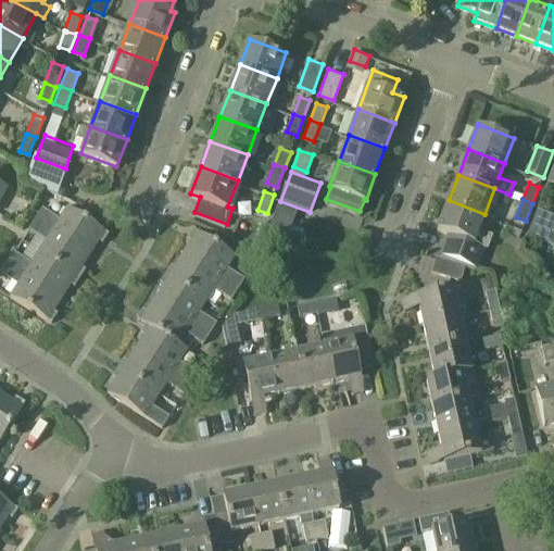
[(479,227),(485,214),(449,200),(438,227),(450,232),(440,255),(467,264),(479,267),(487,247),(488,247),(493,233),(479,227)]
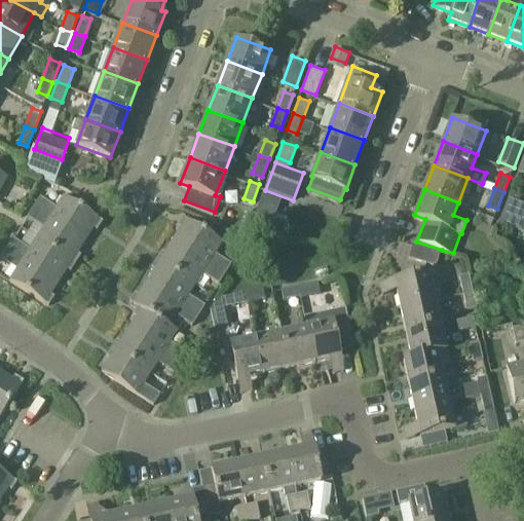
[(34,206),(85,237),(94,225),(97,227),(103,219),(65,194),(57,206),(40,195),(34,206)]
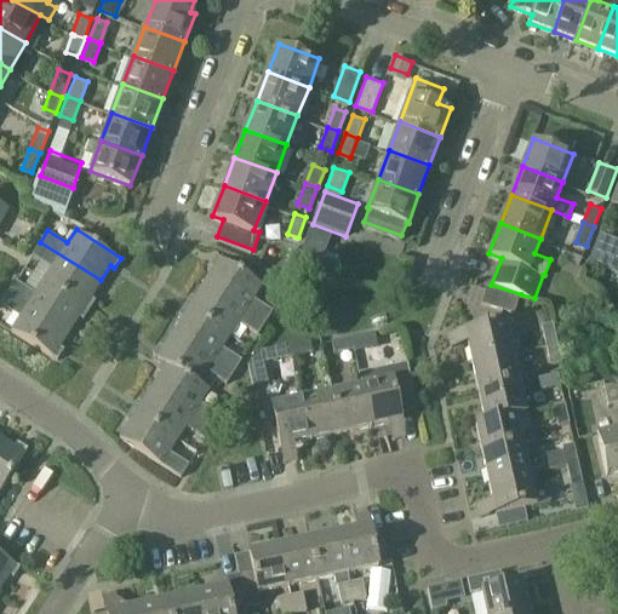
[(617,237),(600,231),(590,254),(617,264),(617,237)]
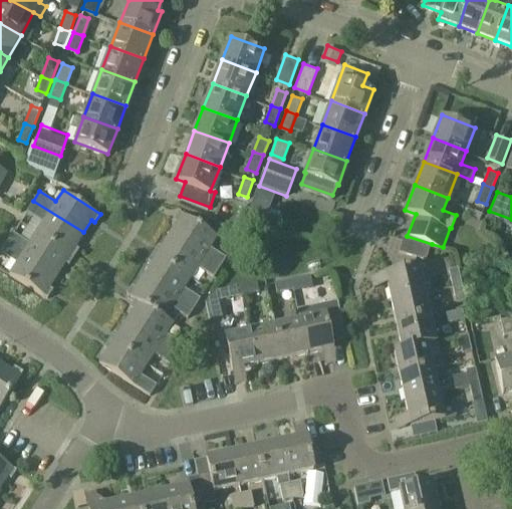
[(75,244),(83,232),(33,201),(27,210),(43,220),(36,230),(74,254),(79,246),(75,244)]
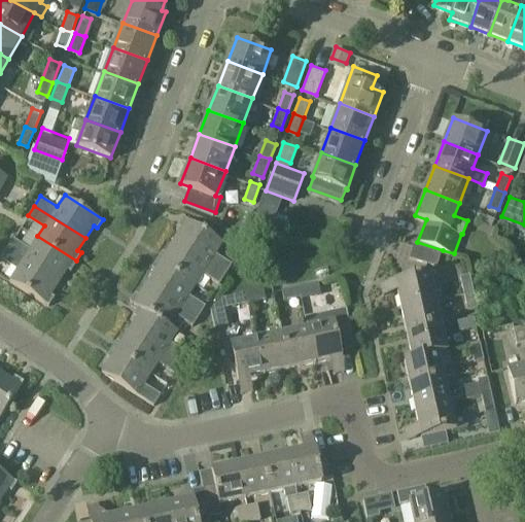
[(485,213),(482,219),(492,223),(494,217),(485,213)]
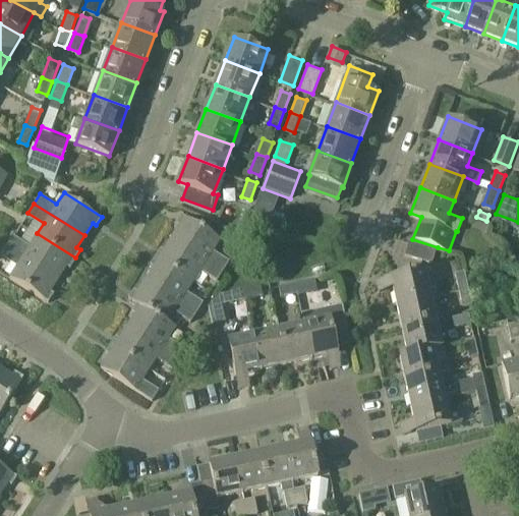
[(172,236),(223,268),(230,258),(214,247),(221,237),(182,212),(176,221),(180,223),(172,236)]
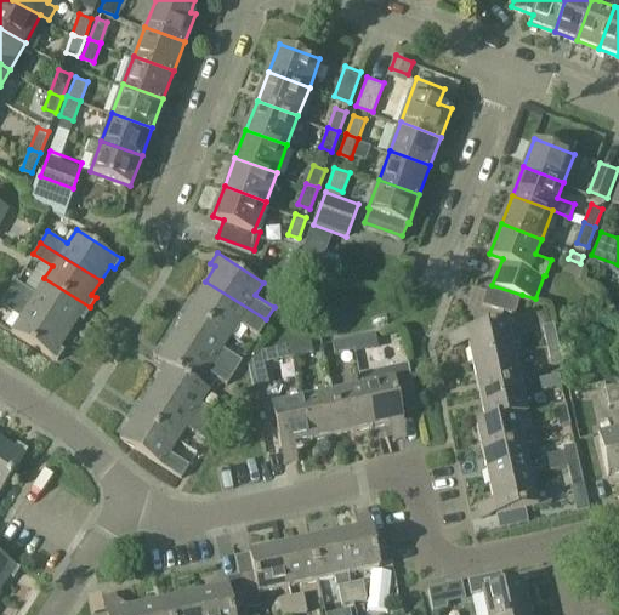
[(83,317),(90,307),(44,278),(35,292),(17,280),(10,291),(71,330),(80,315),(83,317)]
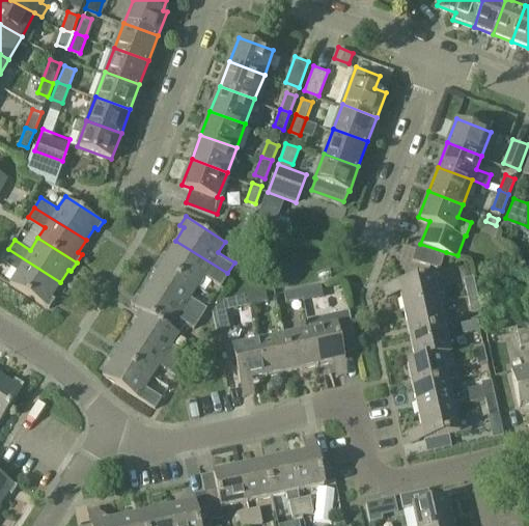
[(222,282),(227,273),(175,241),(167,253),(164,251),(159,259),(197,284),(205,272),(222,282)]
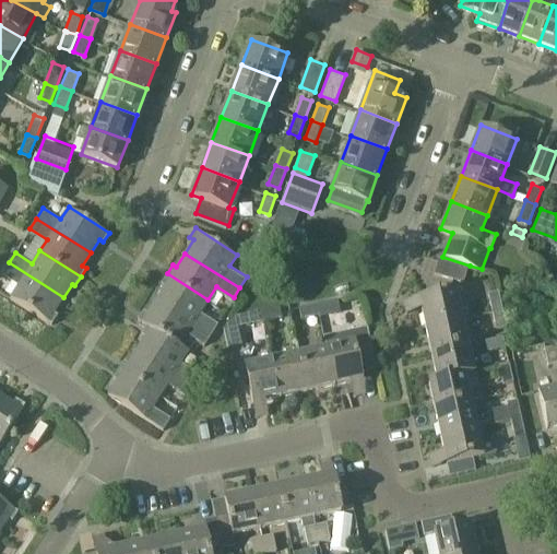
[(470,266),(442,257),(440,257),(435,271),(463,282),(470,266)]
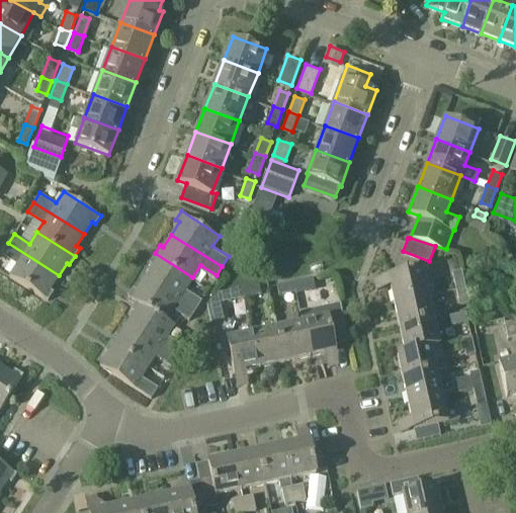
[(51,287),(59,275),(8,243),(1,253),(17,263),(10,274),(49,298),(54,289),(51,287)]
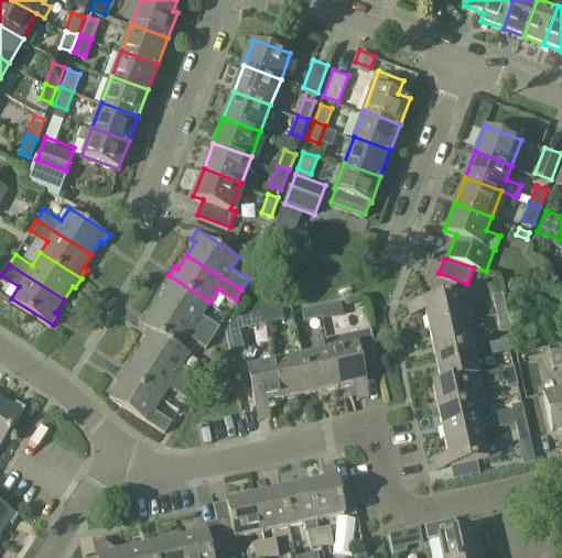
[(203,313),(209,302),(169,275),(163,283),(166,286),(158,299),(214,335),(220,324),(203,313)]
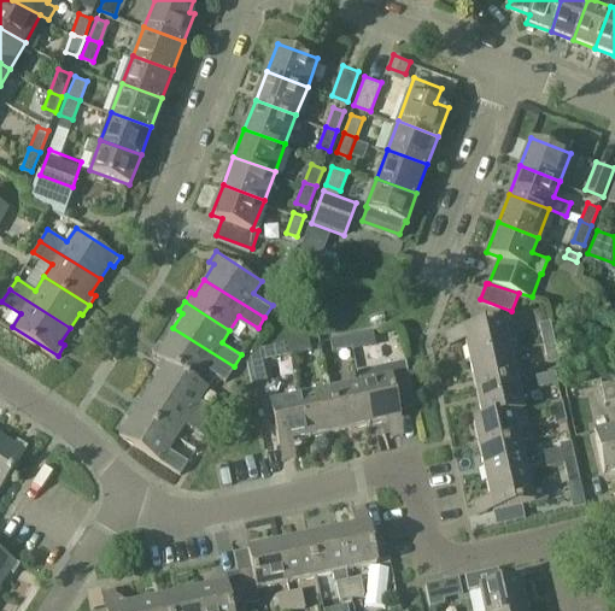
[(468,357),(509,347),(502,317),(462,325),(468,357)]
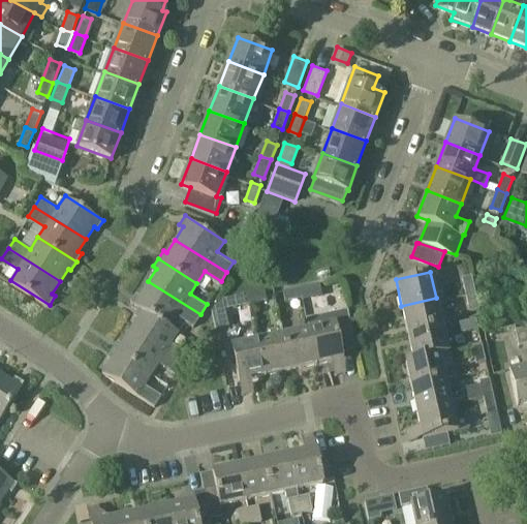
[(472,273),(463,275),(466,291),(475,289),(472,275),(472,273)]
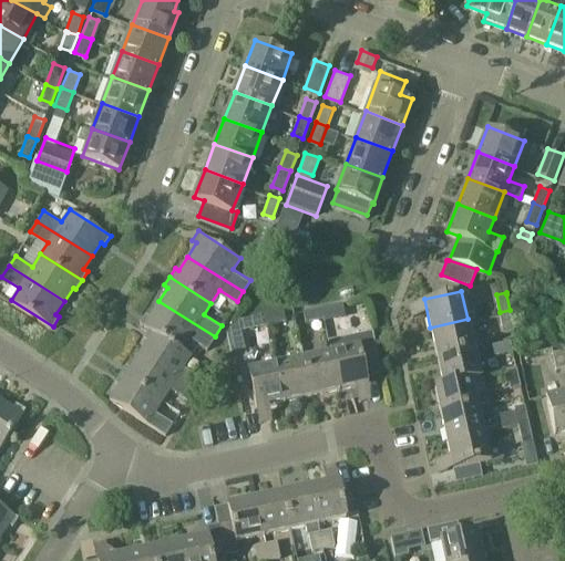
[(208,346),(215,336),(158,301),(150,314),(146,312),(141,321),(150,326),(183,346),(191,335),(208,346)]
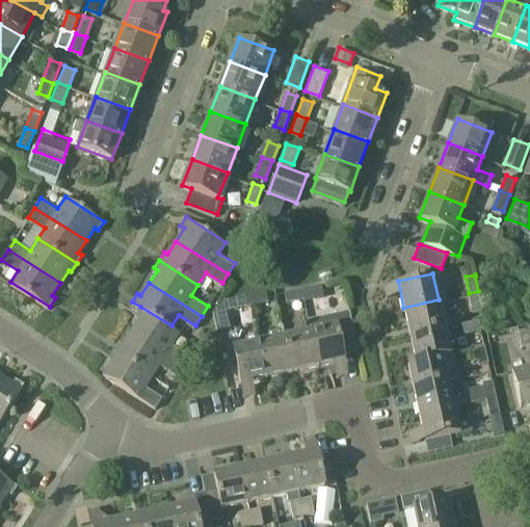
[(300,288),(302,297),(321,293),(319,283),(300,288)]
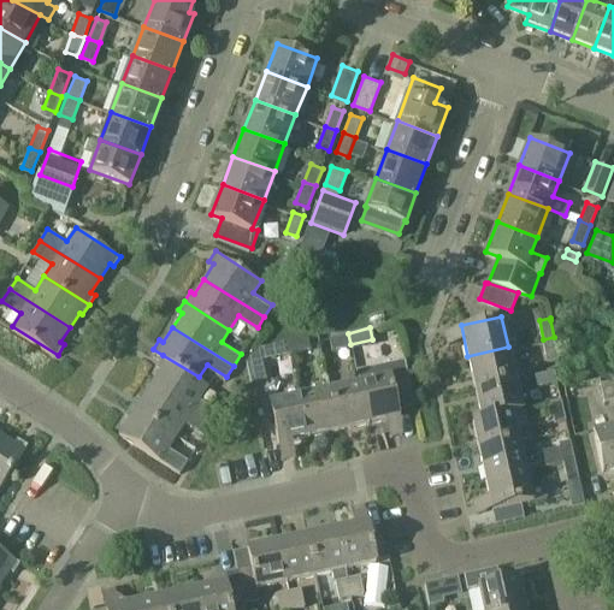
[(287,338),(290,351),(312,347),(308,333),(287,338)]
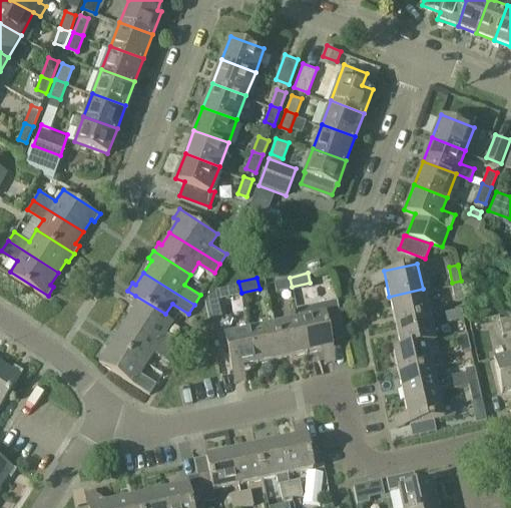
[(277,290),(292,287),(290,278),(275,281),(277,290)]
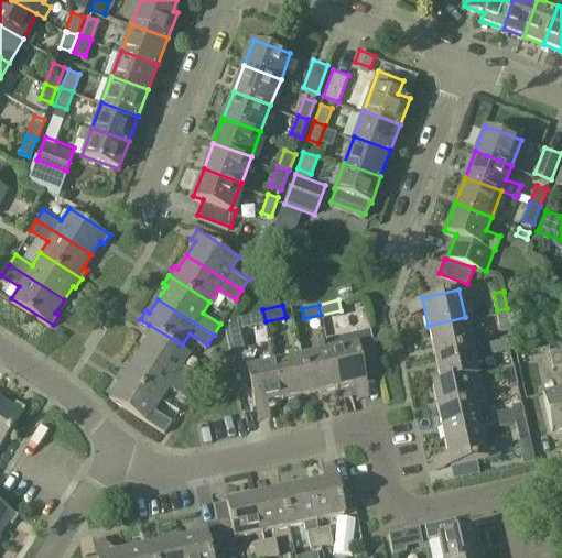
[(507,308),(497,310),(501,329),(507,328),(511,327),(510,324),(507,308)]
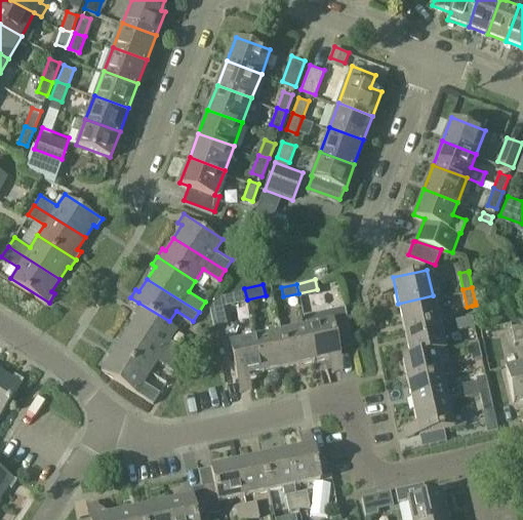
[(227,305),(247,300),(244,288),(216,294),(209,306),(213,324),(230,320),(227,305)]
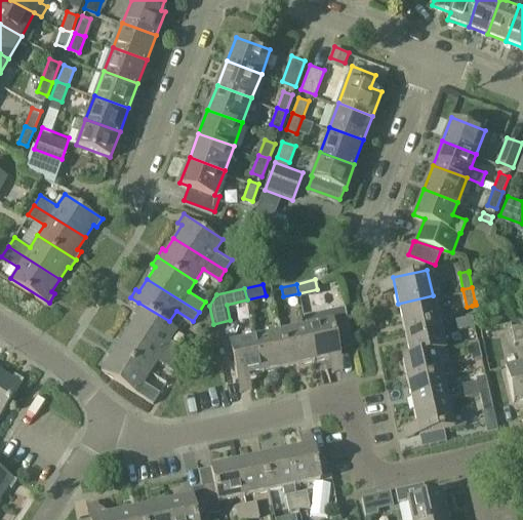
[(404,328),(438,321),(433,295),(398,304),(404,328)]
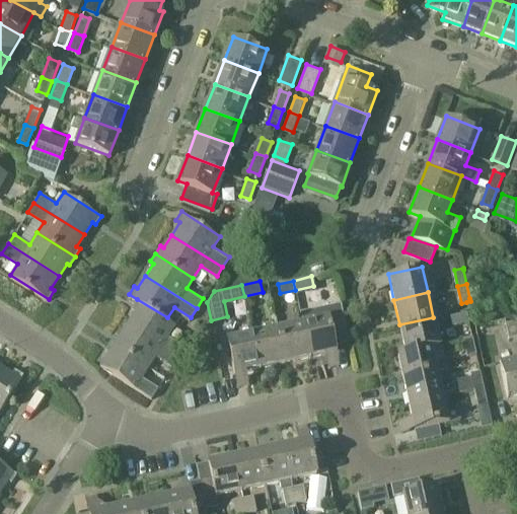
[(176,322),(167,317),(137,299),(132,307),(135,309),(127,321),(178,355),(185,345),(168,335),(176,322)]
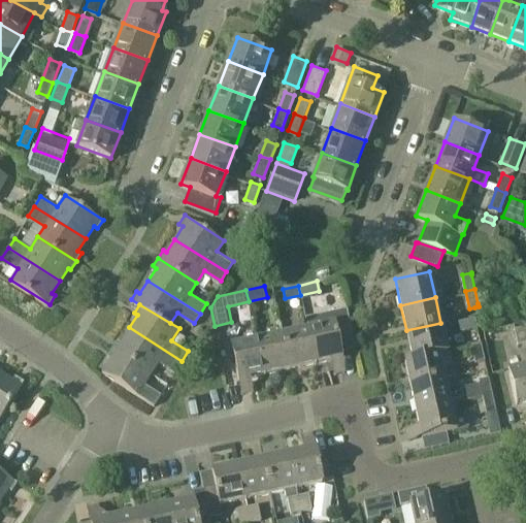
[(309,324),(307,324),(315,359),(330,356),(332,366),(343,363),(340,350),(356,347),(348,306),(307,315),(309,324)]
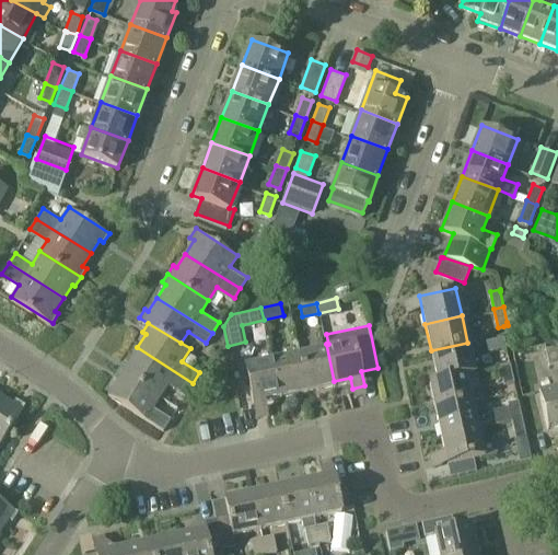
[(504,335),(487,338),(489,348),(507,345),(504,335)]
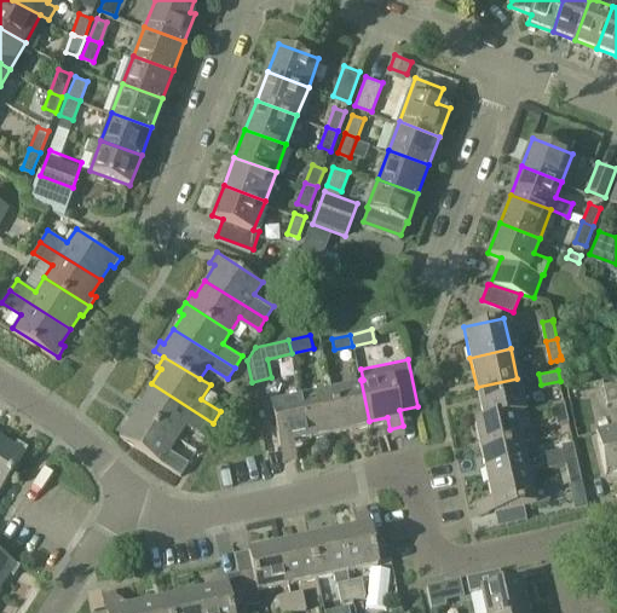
[(514,411),(523,410),(517,379),(477,387),(483,416),(514,411)]
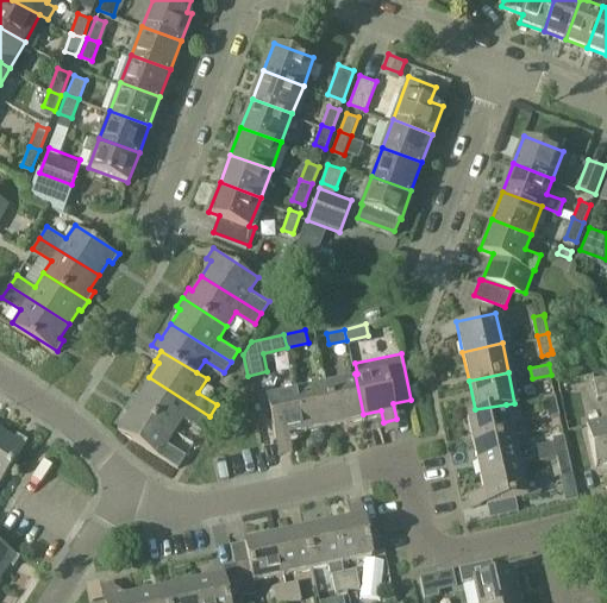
[(335,421),(363,414),(355,374),(325,381),(335,421)]
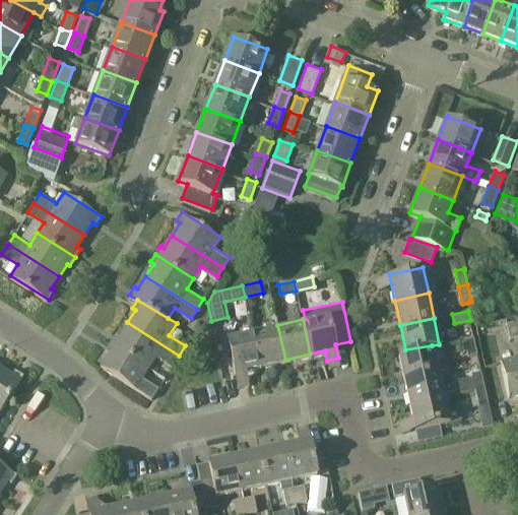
[(511,337),(517,335),(517,319),(507,322),(511,337)]
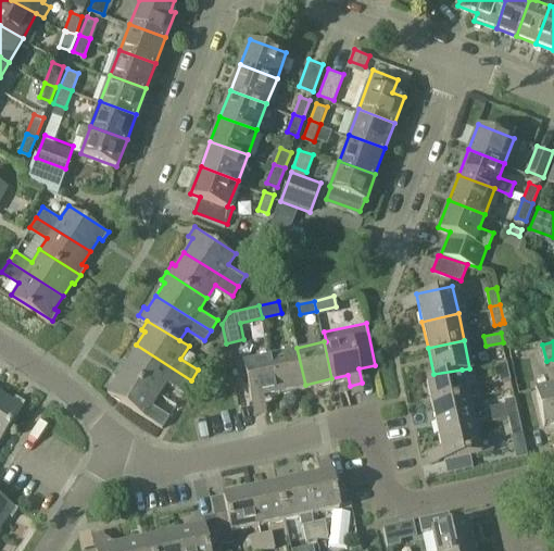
[(185,390),(191,380),(136,345),(127,359),(124,357),(118,364),(160,390),(167,379),(185,390)]
